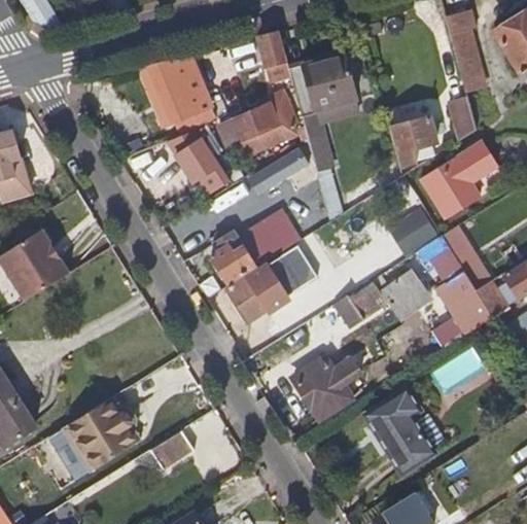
[(63,26),(48,0),(21,0),(33,20),(54,28),(63,26)]
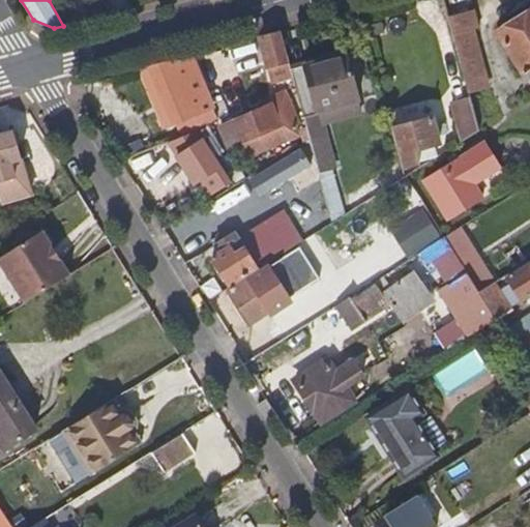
[(493,98),(473,27),(479,25),(474,7),(446,15),(470,97),(472,104),(493,98)]
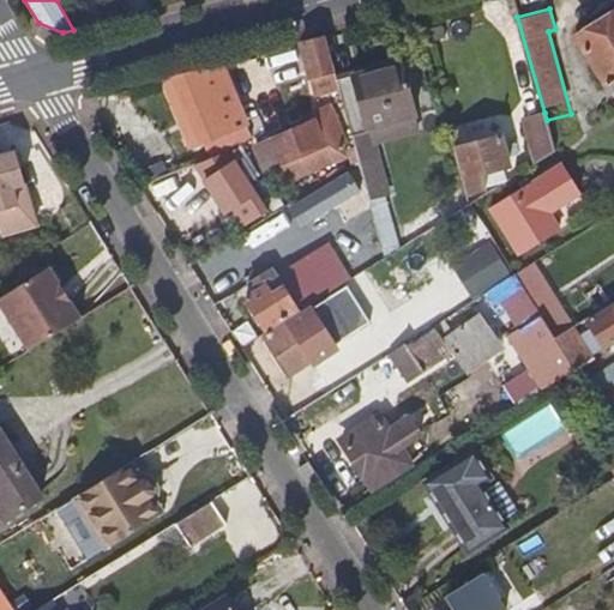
[(613,10),(575,35),(606,84),(608,84),(613,79),(613,10)]
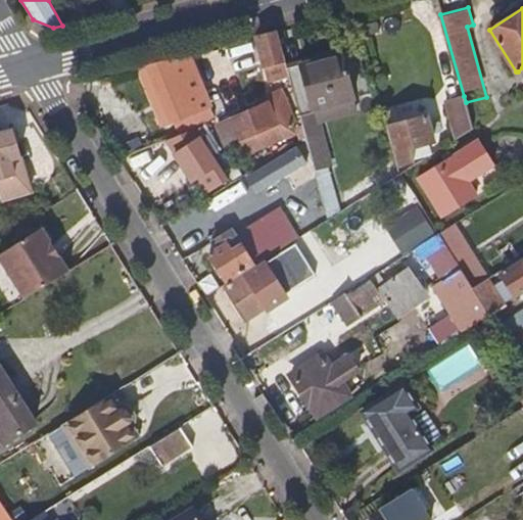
[(287,66),(278,30),(256,35),(267,73),(270,72),(272,80),(289,74),(287,66)]
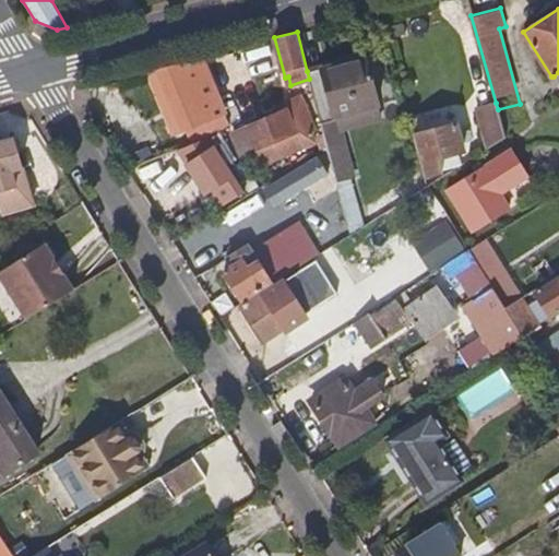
[(229,123),(203,57),(159,68),(182,131),(201,123),(209,135),(229,123)]
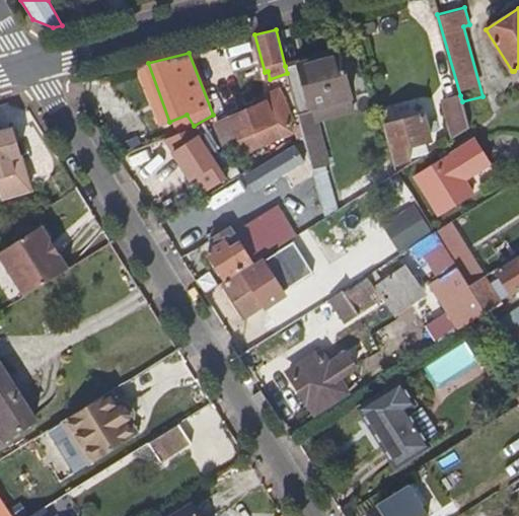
[(352,94),(341,55),(316,62),(315,58),(285,66),(287,73),(300,122),(304,135),(307,147),(325,216),(337,209),(324,164),(328,162),(317,120),(313,105),(352,94)]
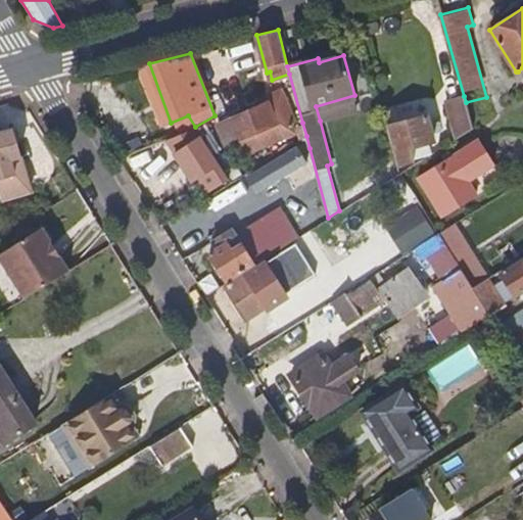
[(171,123),(149,63),(139,66),(160,126),(171,123)]
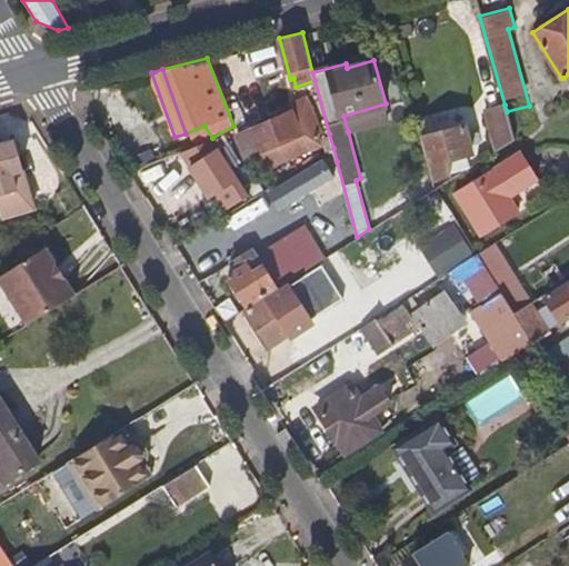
[(266,100),(249,78),(233,90),(251,112),(266,100)]
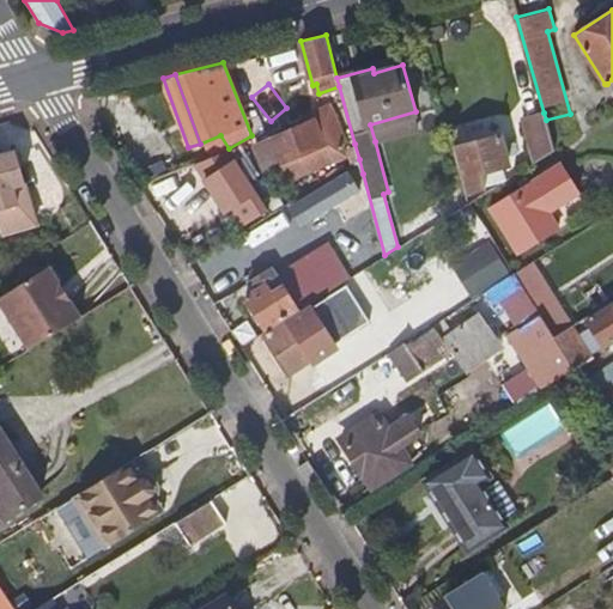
[(347,160),(327,110),(313,117),(314,123),(256,148),(265,170),(279,165),(286,186),(347,160)]
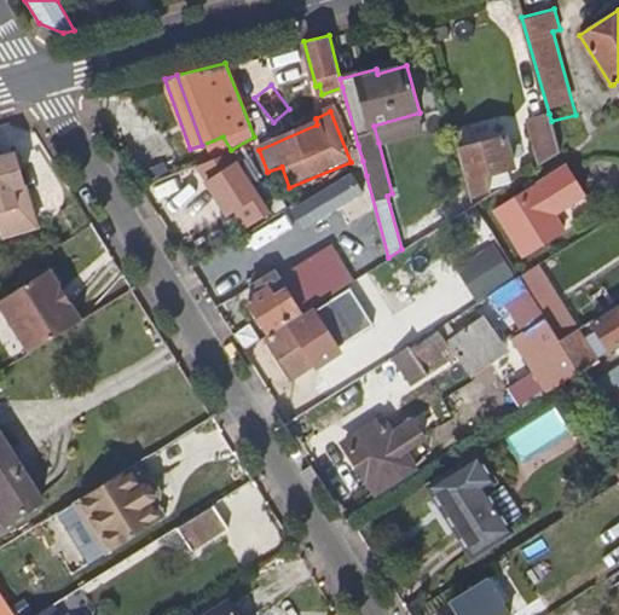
[(423,132),(420,112),(374,126),(379,143),(423,132)]
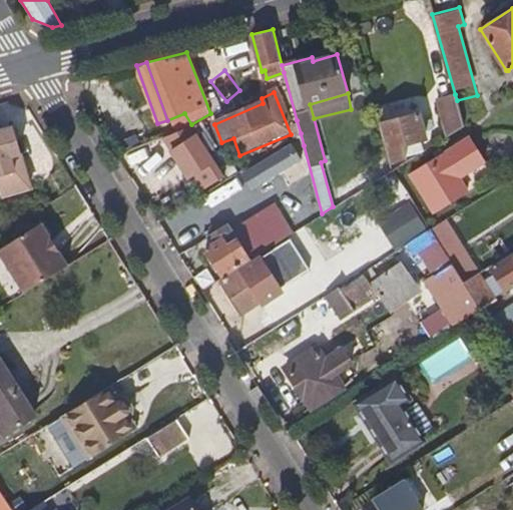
[(457,100),(455,94),(438,98),(448,135),(465,125),(457,100)]
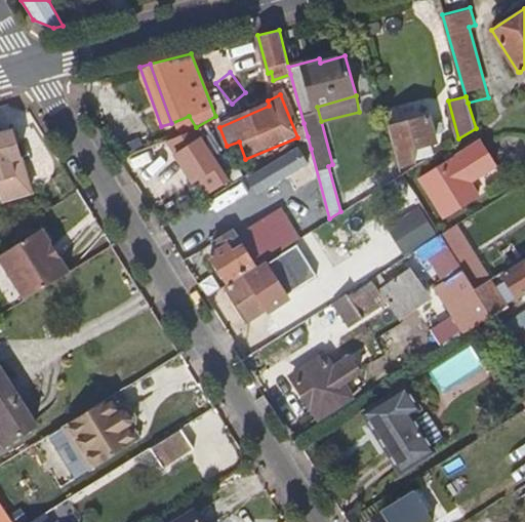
[(436,143),(428,115),(389,126),(398,162),(431,152),(429,144),(436,143)]
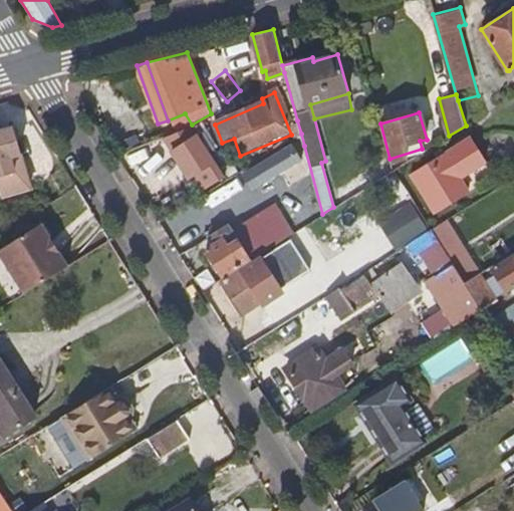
[(301,134),(297,120),(292,121),(296,137),(301,134)]
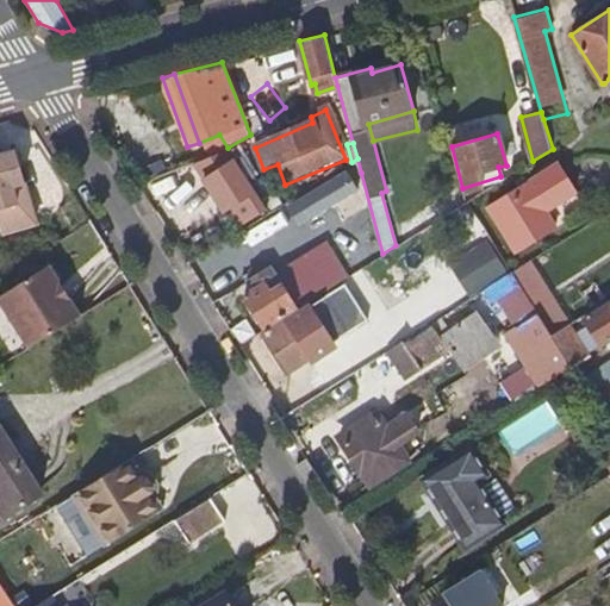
[(204,180),(223,210),(236,202),(250,226),(268,216),(225,148),(198,160),(209,177),(204,180)]
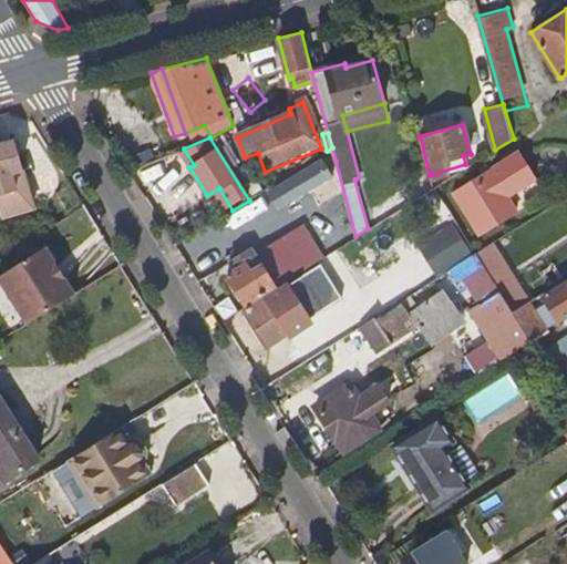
[(29,207),(11,141),(0,143),(0,213),(0,215),(29,207)]
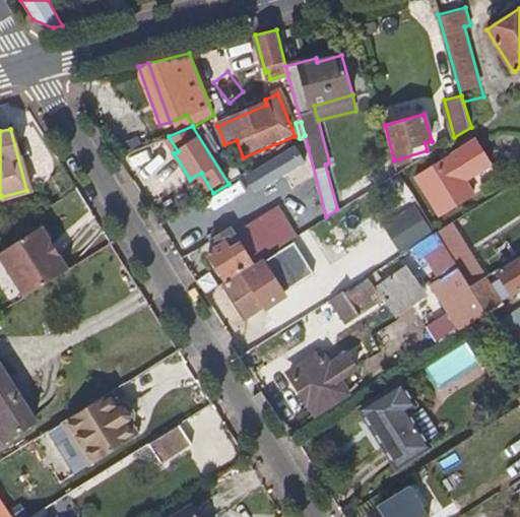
[(185,179),(165,134),(124,153),(145,197),(185,179)]
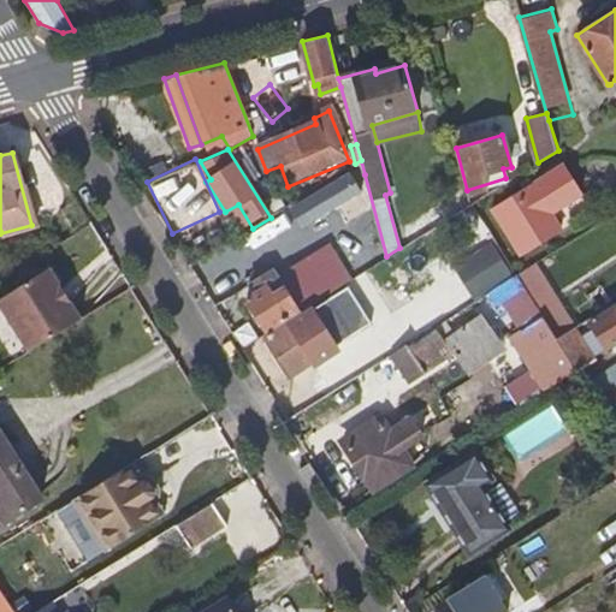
[(345,186),(365,174),(361,160),(355,164),(338,174),(345,186)]
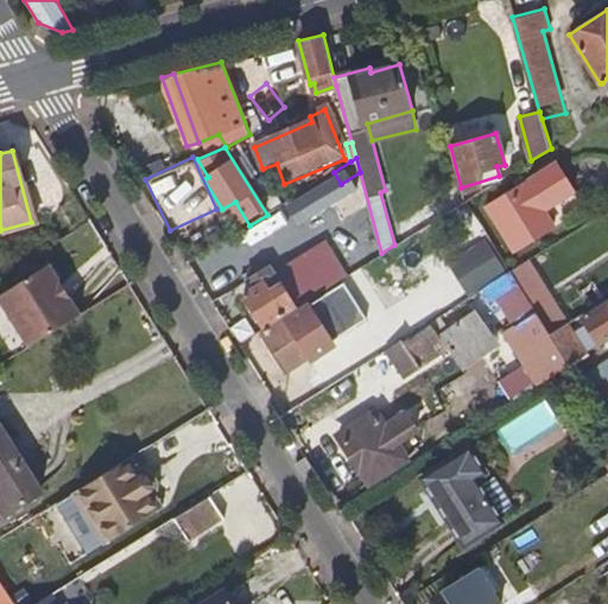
[(548,215),(577,196),(556,161),(487,205),(514,249),(555,224),(548,215)]
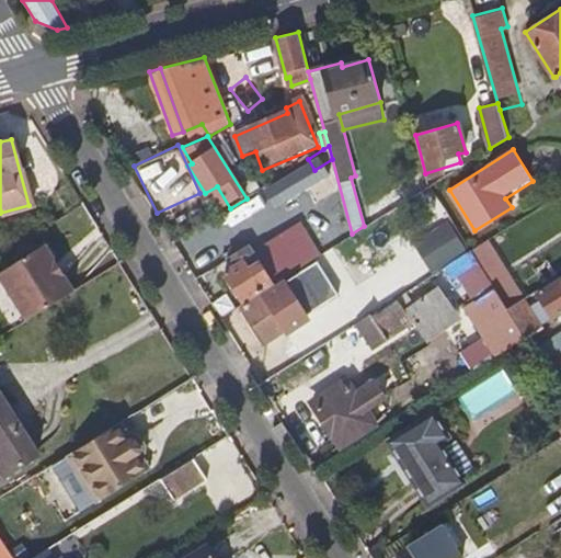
[(439,189),(435,181),(428,185),(434,193),(439,189)]
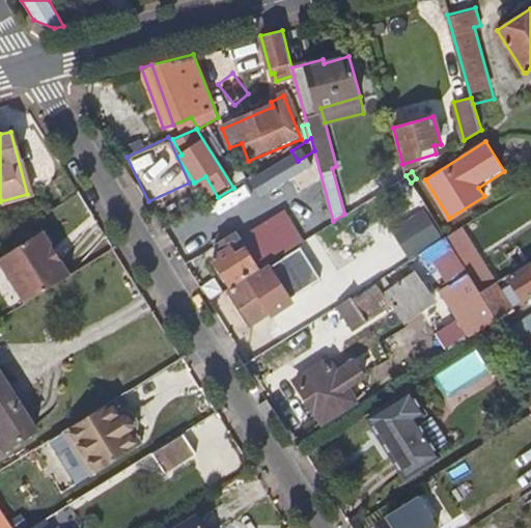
[(399,195),(412,186),(406,177),(393,186),(399,195)]
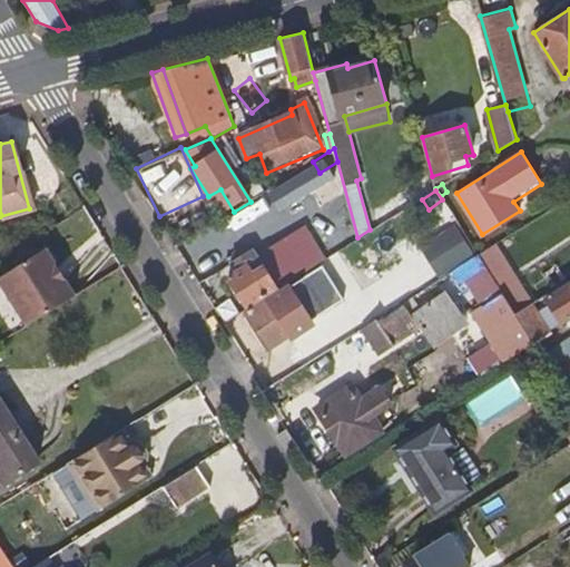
[(472,255),(454,226),(422,247),(439,275),(472,255)]
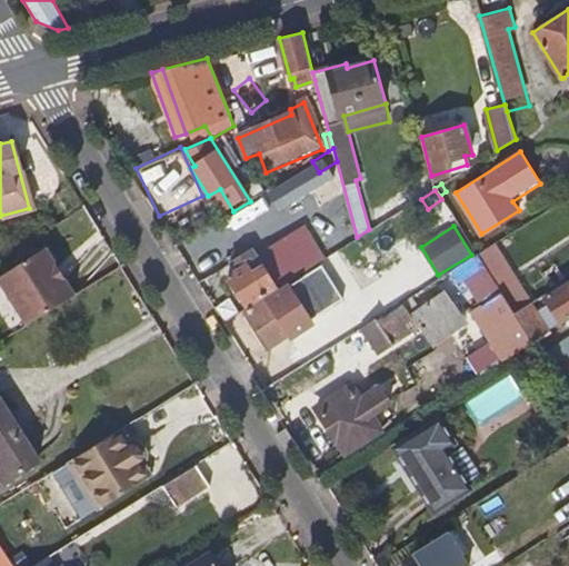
[(496,242),(490,232),(470,245),(477,255),(492,244),(496,242)]
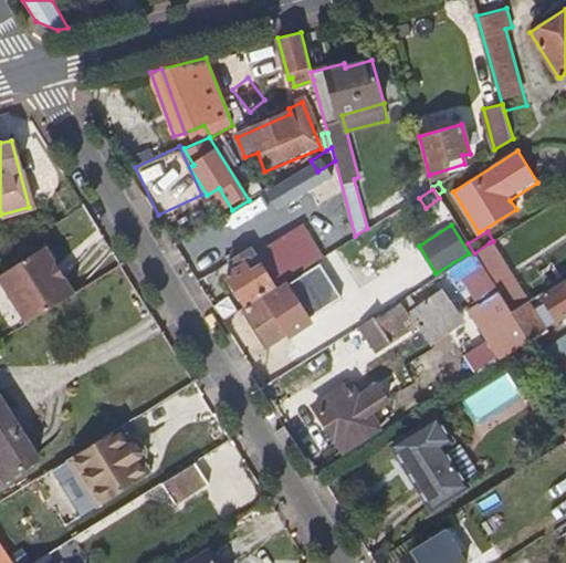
[(290,278),(264,239),(252,247),(278,285),(290,278)]
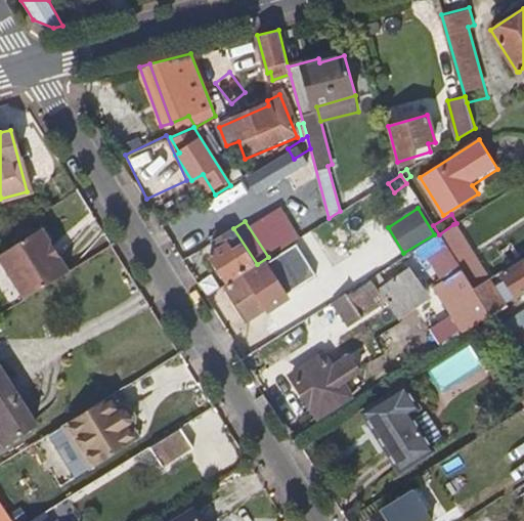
[(68,268),(41,224),(0,250),(0,256),(25,296),(68,268)]
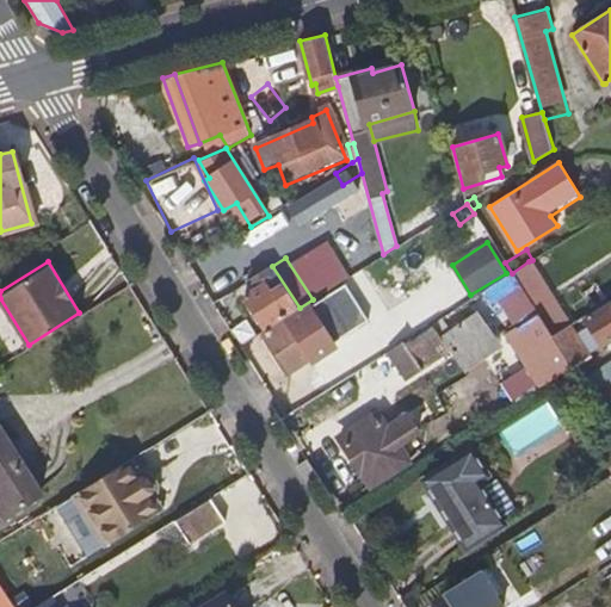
[(520,285),(537,274),(529,261),(512,273),(520,285)]
